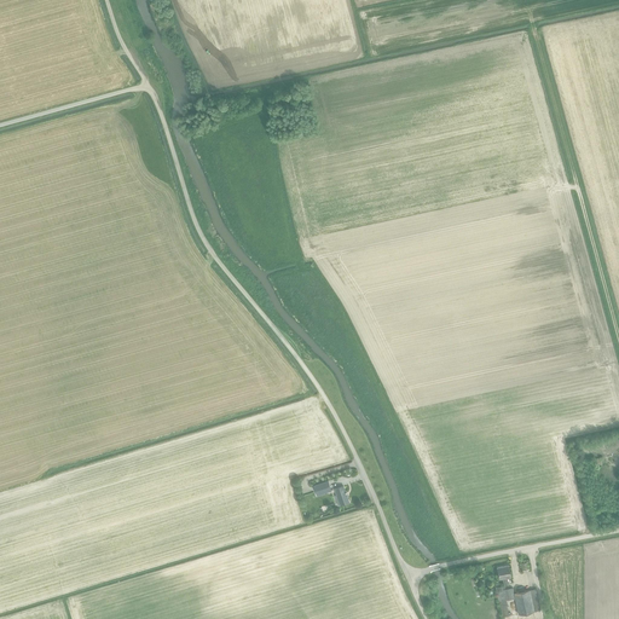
[(317,496),(323,493),(331,491),(329,481),(314,486),(317,496)]
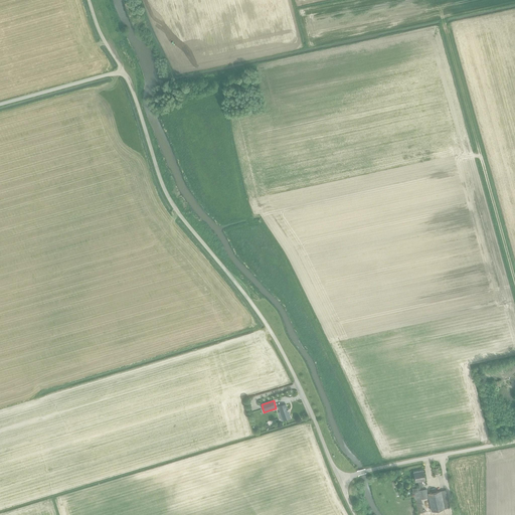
[(283,420),(286,419),(291,417),(286,404),(279,406),(280,412),(279,412),(281,417),(282,416),(283,420)]
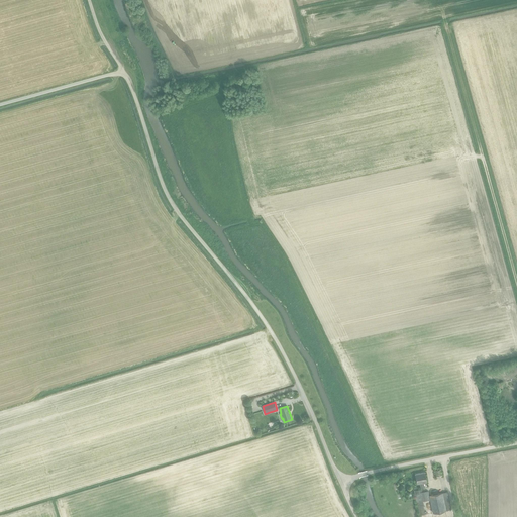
[(427,482),(426,478),(425,473),(415,475),(417,484),(420,483),(421,489),(424,488),(423,483),(427,482)]
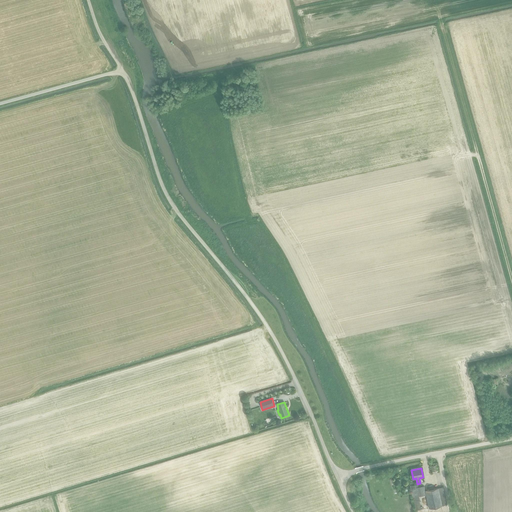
[(417,485),(410,486),(415,511),(420,510),(418,497),(425,495),(424,486),(418,487),(417,485)]
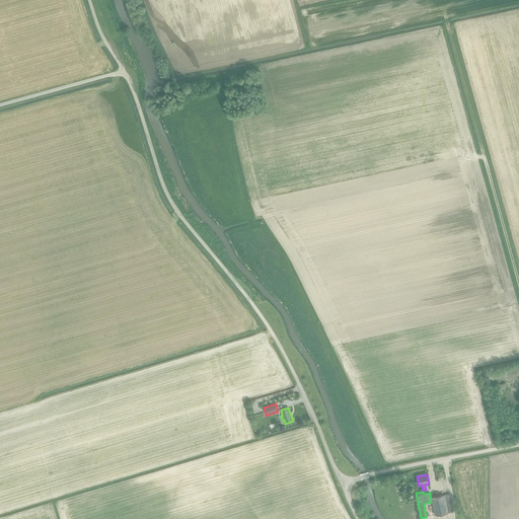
[(453,512),(449,494),(431,497),(435,515),(453,512)]
